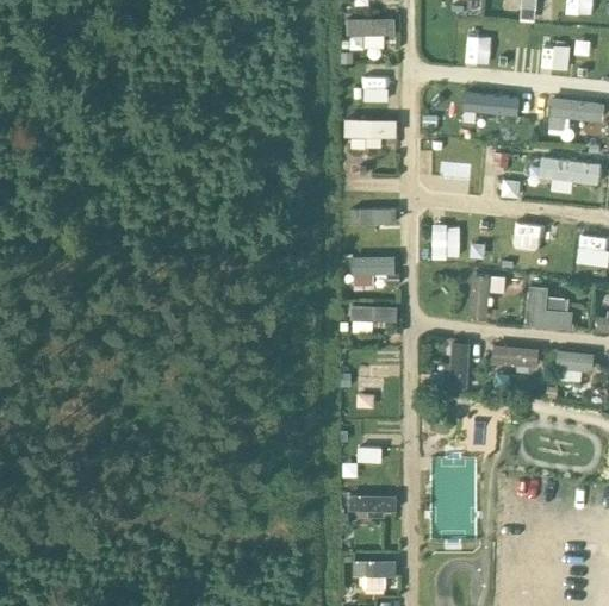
[(520,0),(520,19),(536,19),(536,0),(520,0)]
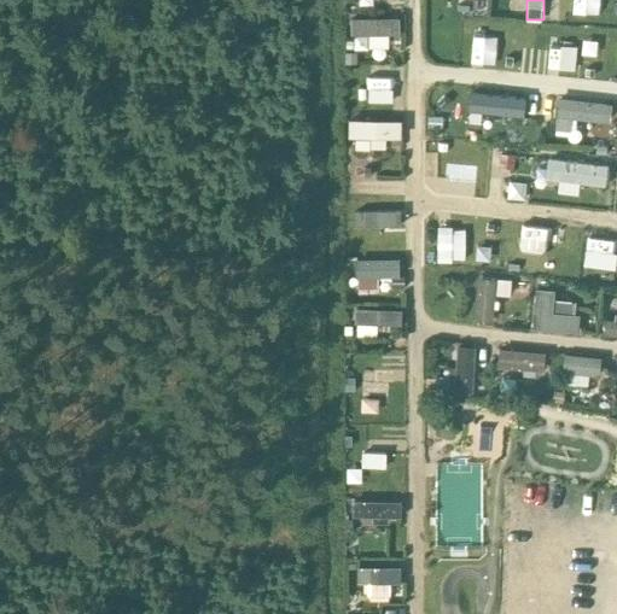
[(582,21),(582,0),(563,0),(563,21),(582,21)]
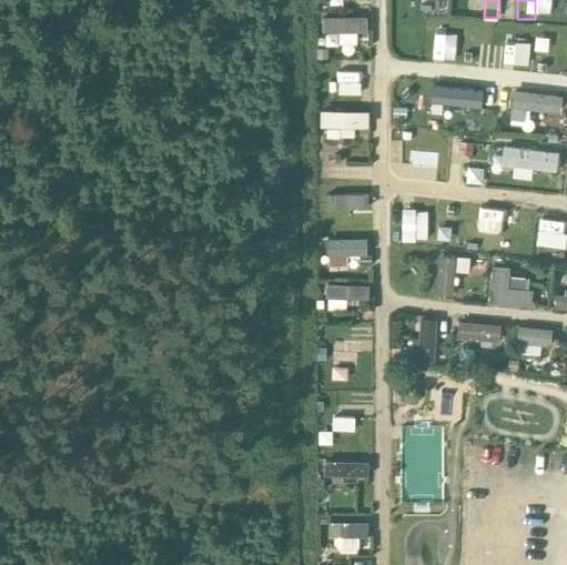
[(322,32),(367,32),(367,17),(322,17),(322,32)]
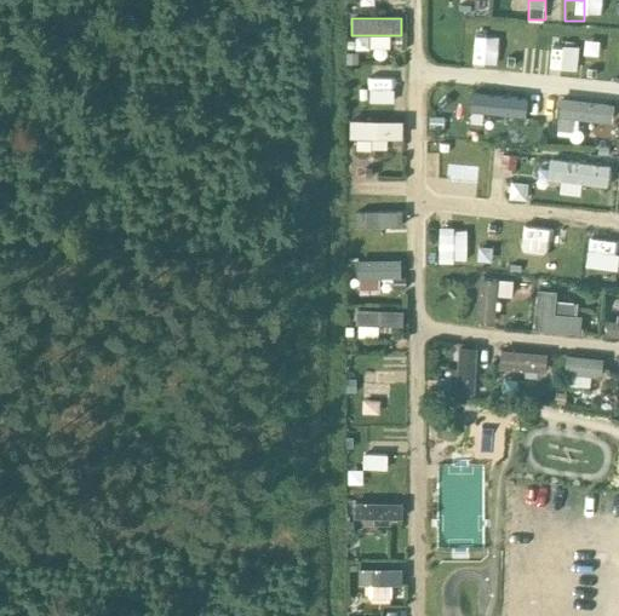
[(521,42),(521,26),(482,26),(482,41),(521,42)]
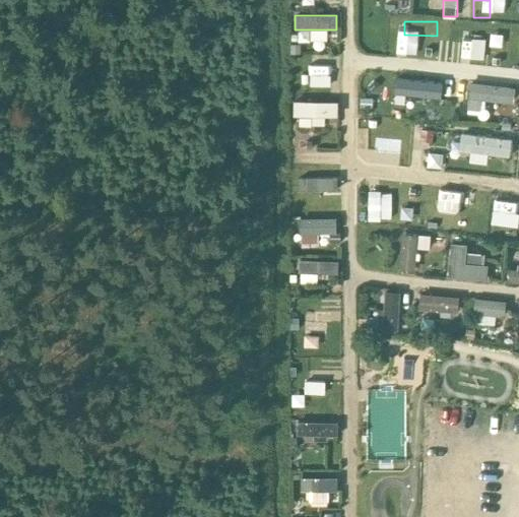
[(328,42),(327,30),(311,30),(312,42),(328,42)]
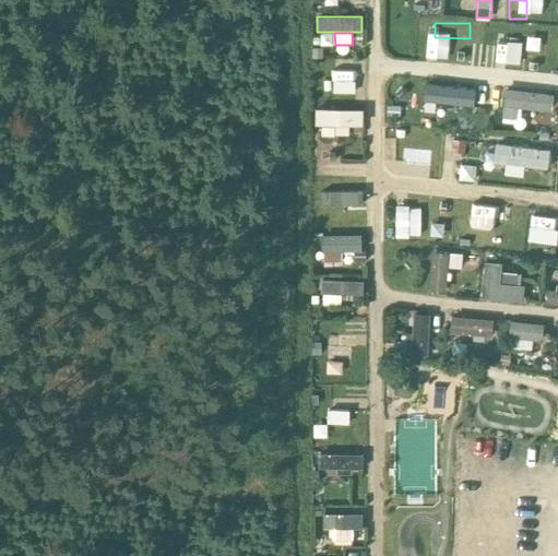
[(522,66),(537,66),(538,35),(523,34),(522,66)]
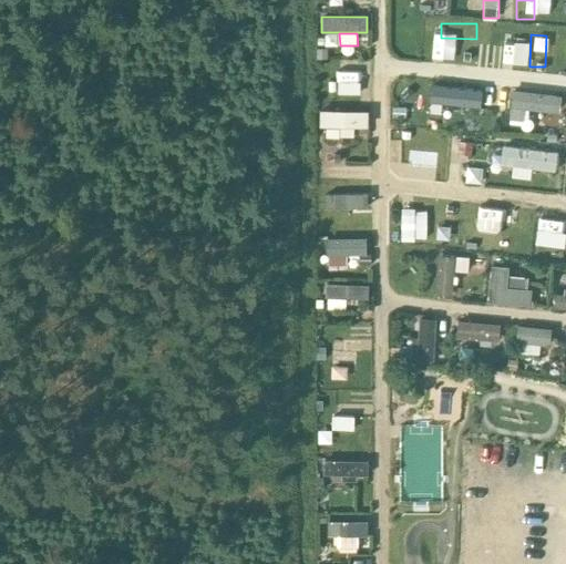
[(511,61),(512,40),(490,39),(489,61),(511,61)]
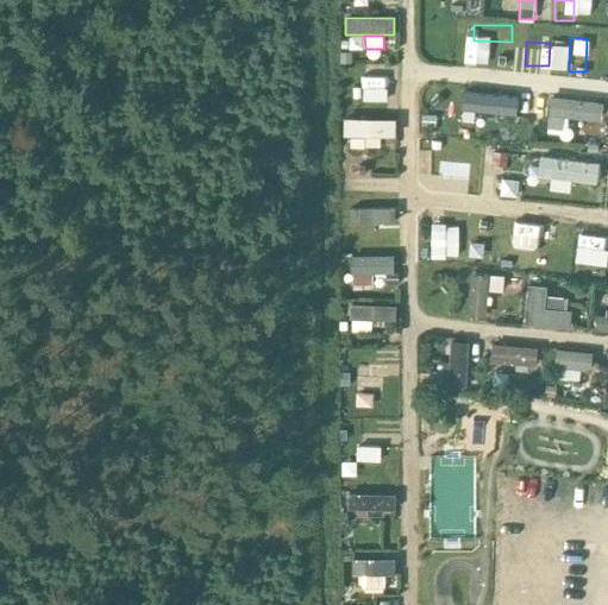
[(364,76),(363,102),(388,104),(389,77),(364,76)]
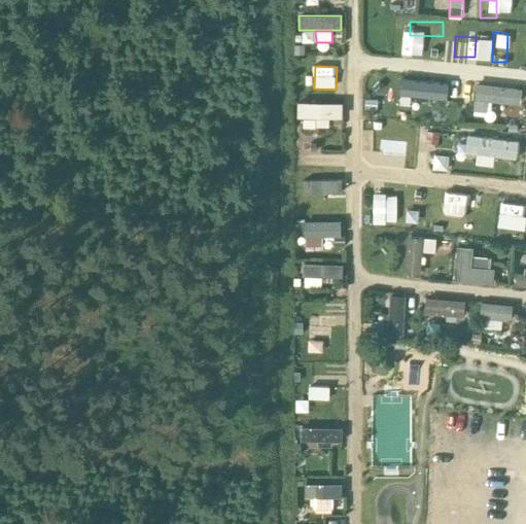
[(401,78),(399,95),(446,102),(449,85),(401,78)]
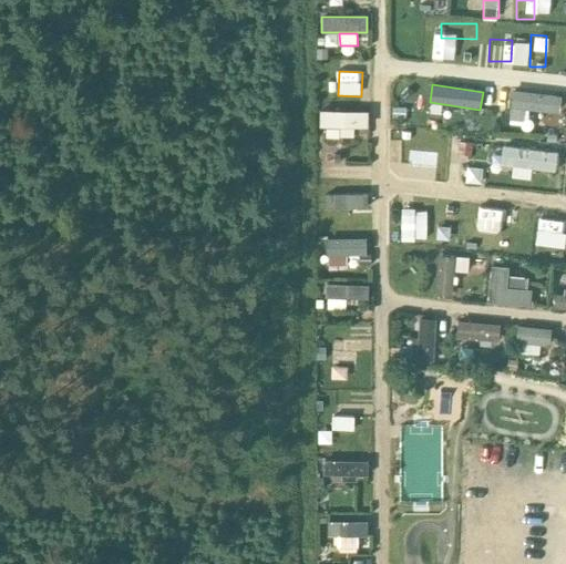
[(524,122),(525,113),(561,113),(561,94),(510,93),(510,121),(524,122)]
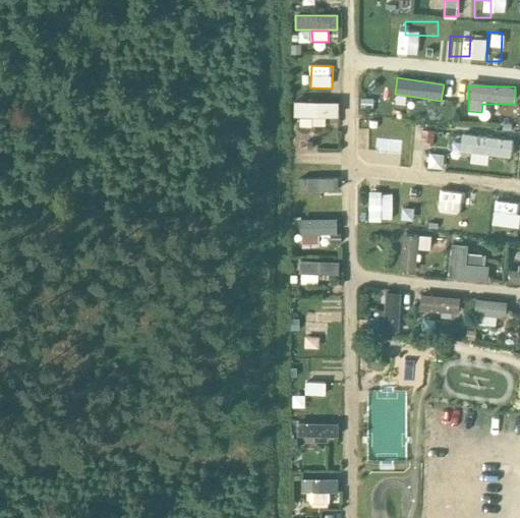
[(319,118),(339,118),(339,103),(294,102),(294,117),(319,117),(319,118)]
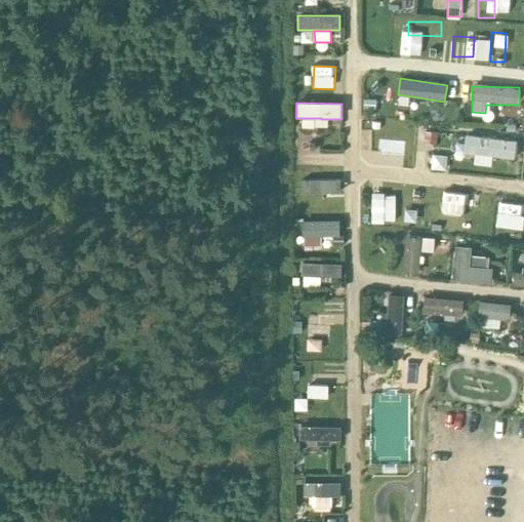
[(398,141),(399,123),(362,123),(362,139),(398,141)]
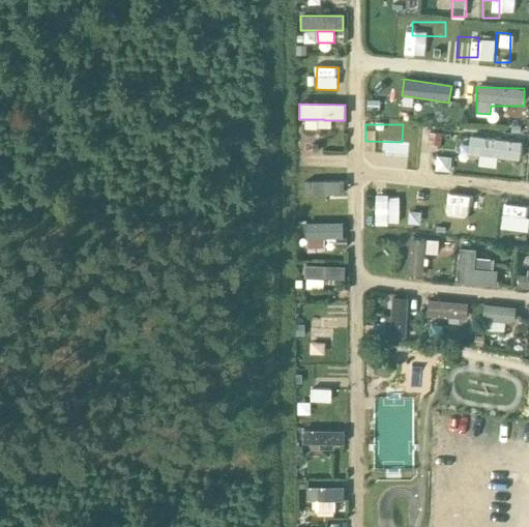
[(423,144),(441,146),(442,134),(424,133),(423,144)]
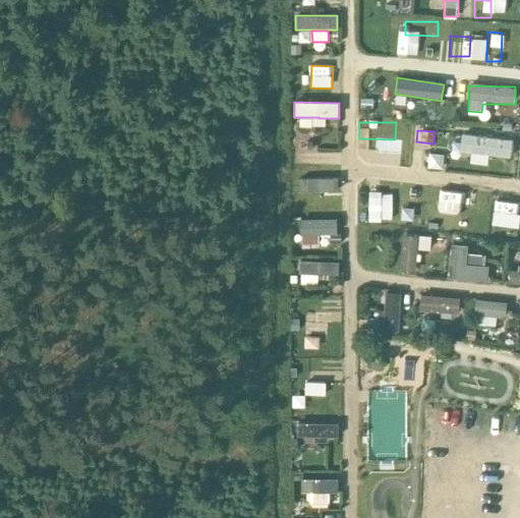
[(511,159),(514,140),(461,133),(458,152),(471,154),(469,164),(487,166),(488,155),(511,159)]
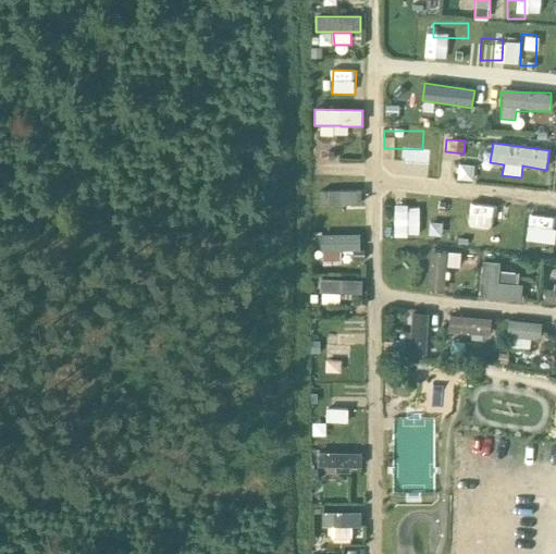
[(317,151),(318,173),(336,173),(335,151),(317,151)]
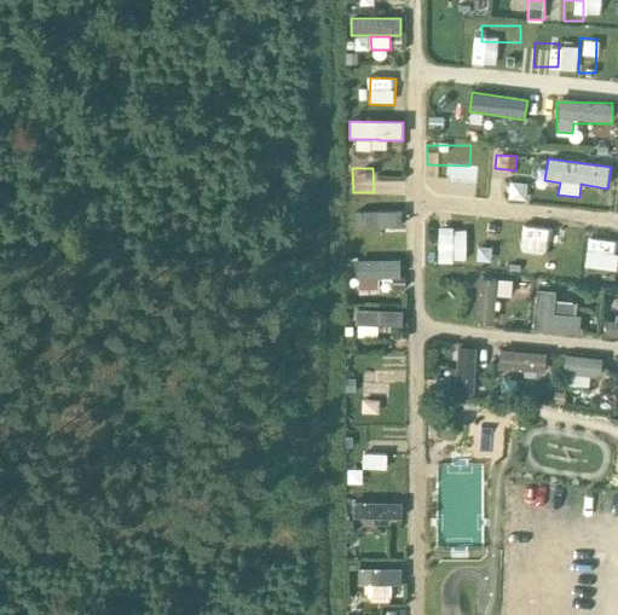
[(509,184),(509,202),(529,202),(529,184),(509,184)]
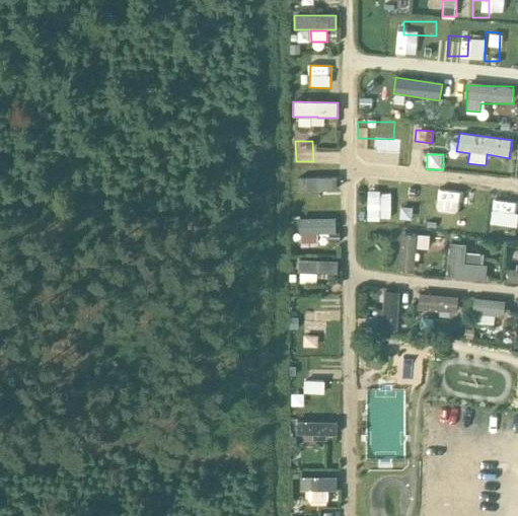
[(295,199),(337,199),(338,177),(295,177),(295,199)]
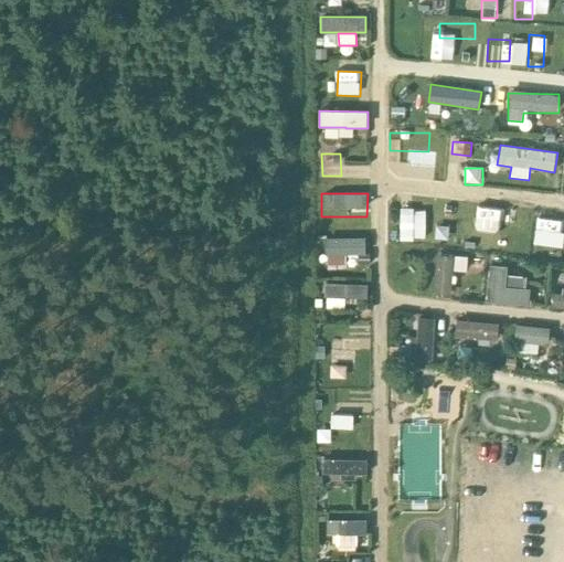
[(393,222),(392,239),(435,240),(435,223),(393,222)]
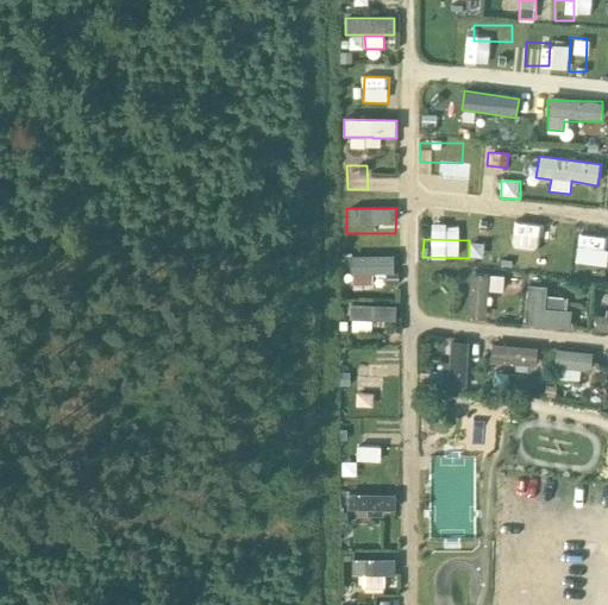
[(350,257),(352,290),(373,289),(373,275),(395,275),(394,254),(350,257)]
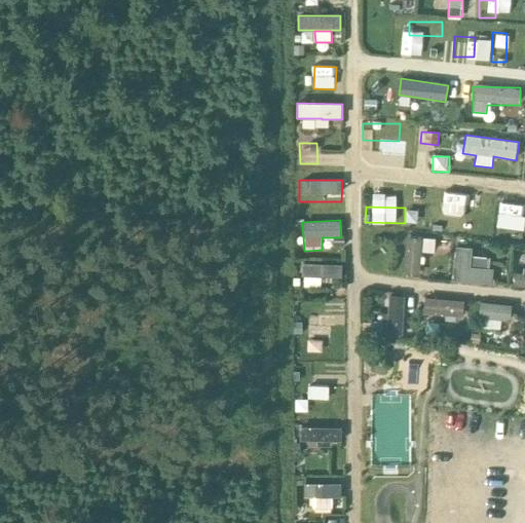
[(434,253),(434,239),(406,238),(405,275),(420,275),(421,253),(434,253)]
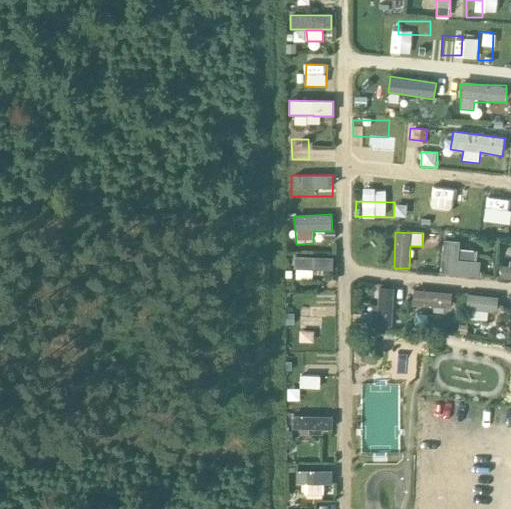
[(479,276),(480,260),(458,260),(458,240),(442,240),(441,275),(479,276)]
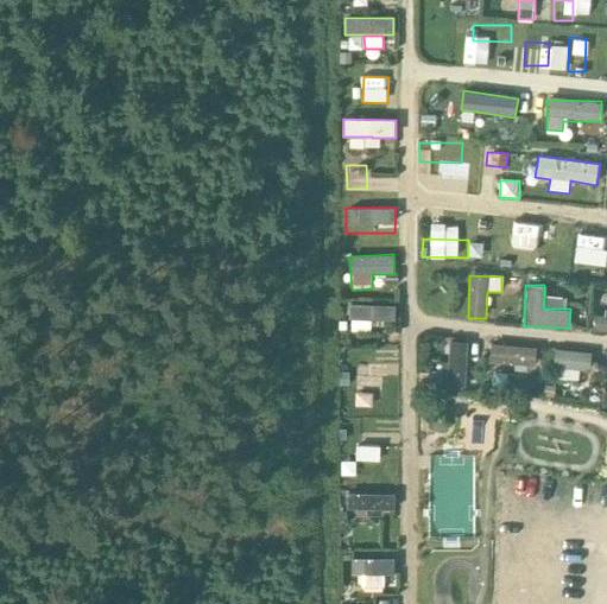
[(349,332),(372,332),(372,320),(396,320),(397,304),(349,304),(349,332)]
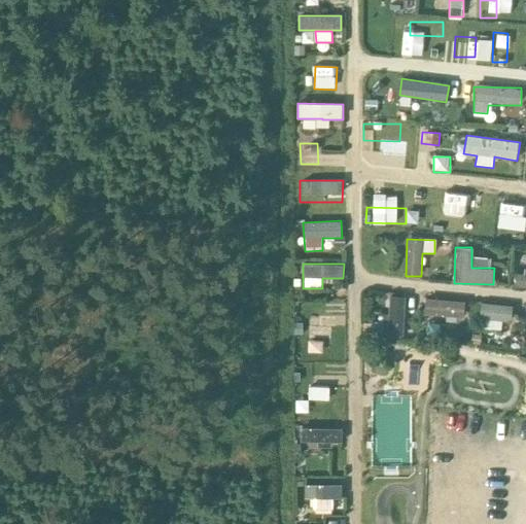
[(525,272),(515,271),(514,287),(525,288),(525,272)]
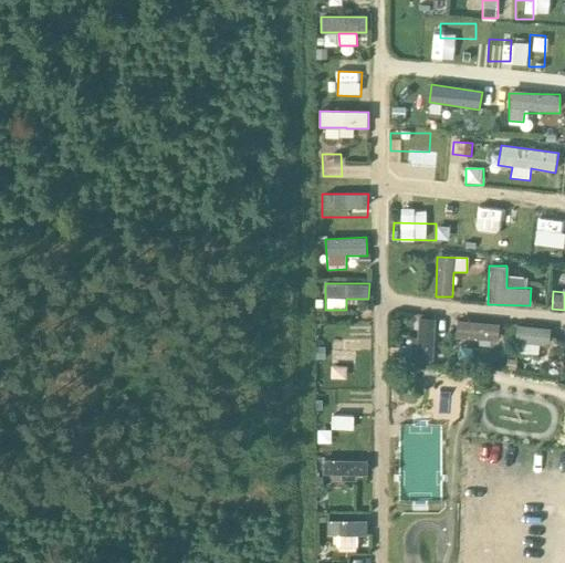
[(416,363),(435,363),(436,319),(417,319),(416,363)]
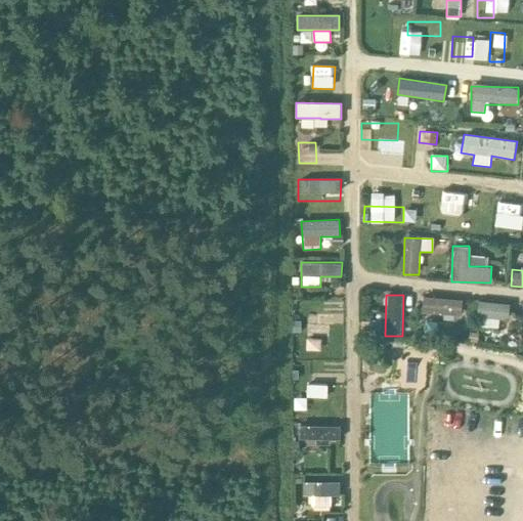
[(422,315),(462,316),(463,299),(422,299),(422,315)]
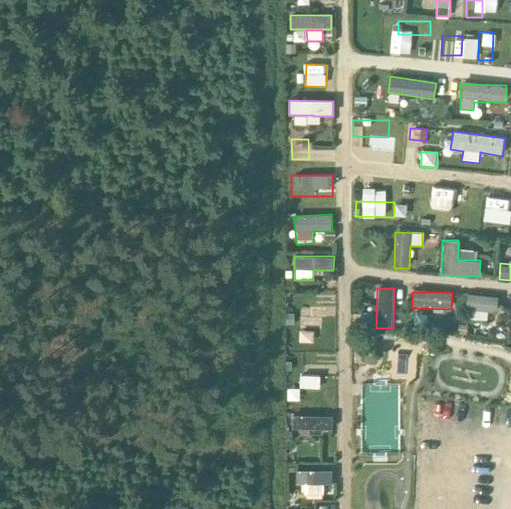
[(487,322),(487,311),(498,311),(498,296),(471,295),(470,321),(487,322)]
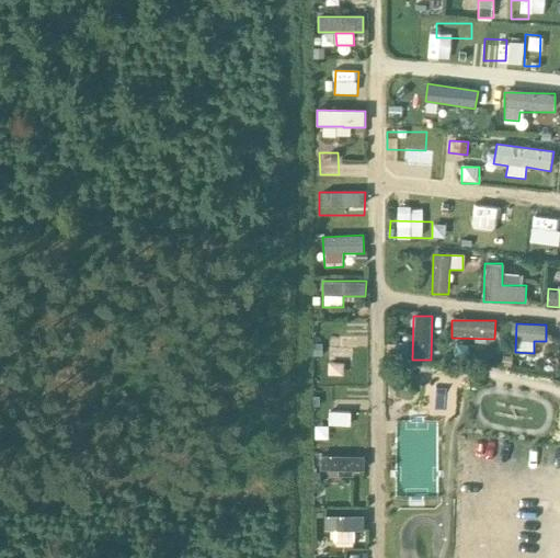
[(330,339),(330,364),(352,364),(353,339),(330,339)]
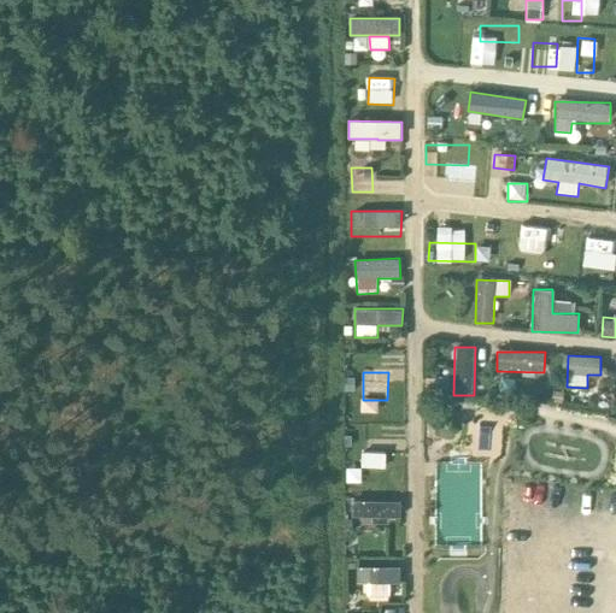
[(364,466),(388,466),(388,442),(364,443),(364,466)]
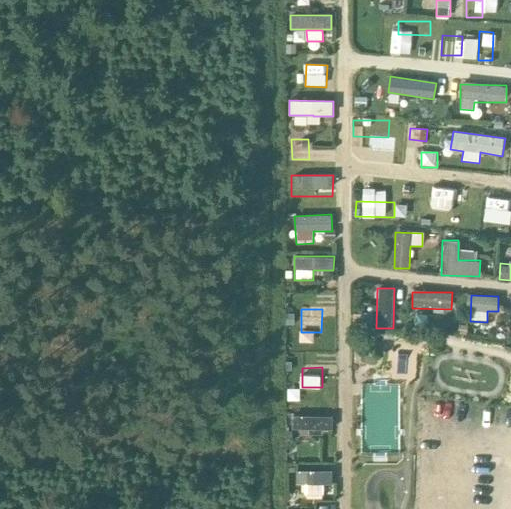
[(359,408),(382,409),(382,418),(396,418),(397,393),(359,392),(359,408)]
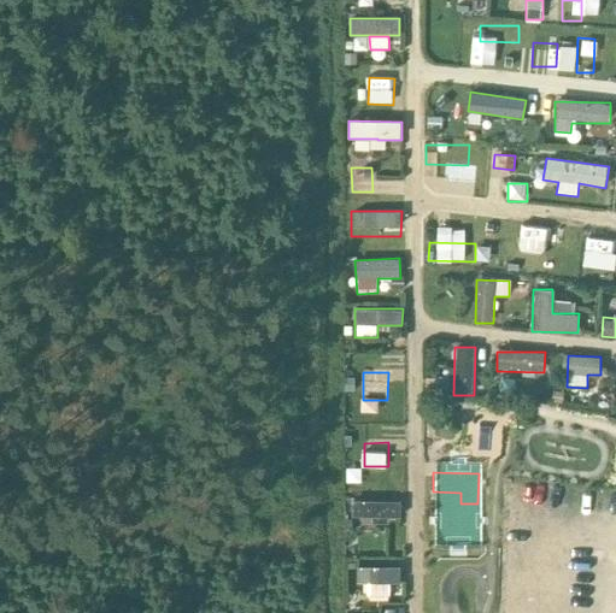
[(352,502),(351,518),(402,518),(402,502),(352,502)]
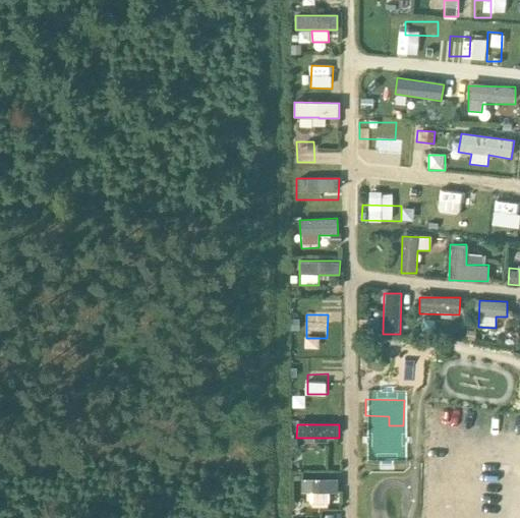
[(402,470),(403,454),(368,453),(368,470),(402,470)]
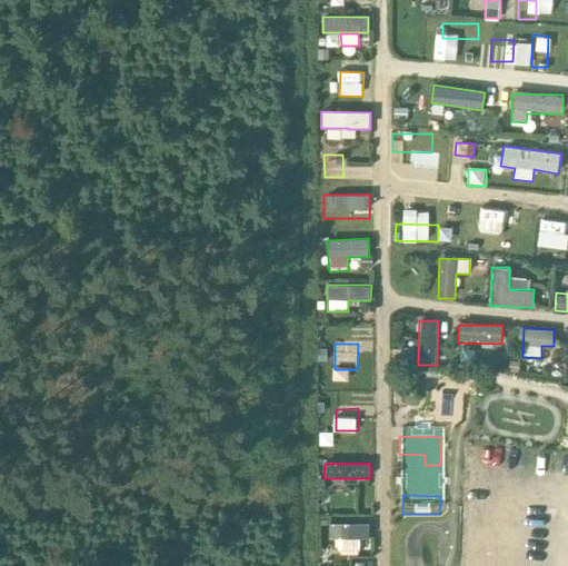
[(359,553),(360,539),(369,540),(369,525),(329,525),(329,540),(340,540),(340,553),(359,553)]
